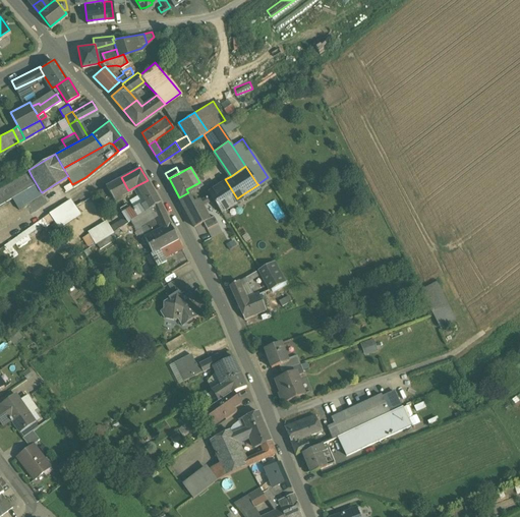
[(29,170),(0,185),(0,197),(15,189),(14,187),(32,176),(29,170)]
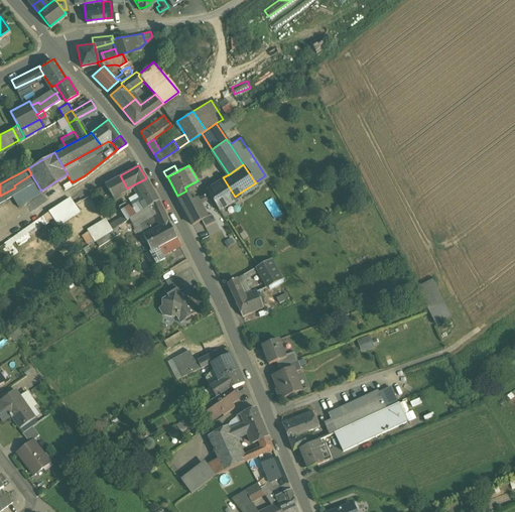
[(31,174),(14,185),(15,187),(23,201),(40,189),(31,174)]
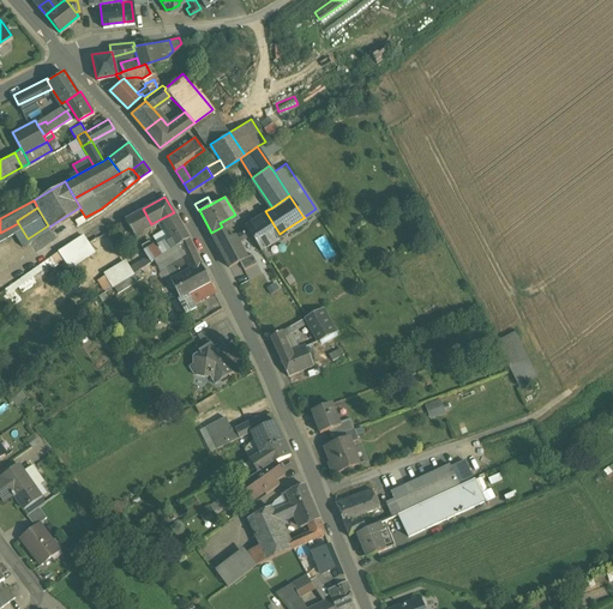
[(143,209),(125,217),(134,233),(142,229),(151,224),(143,209)]
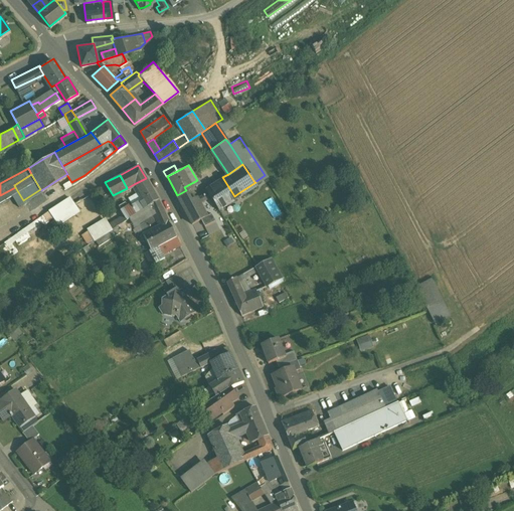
[(222,177),(206,188),(206,189),(209,195),(218,207),(234,196),(222,177)]
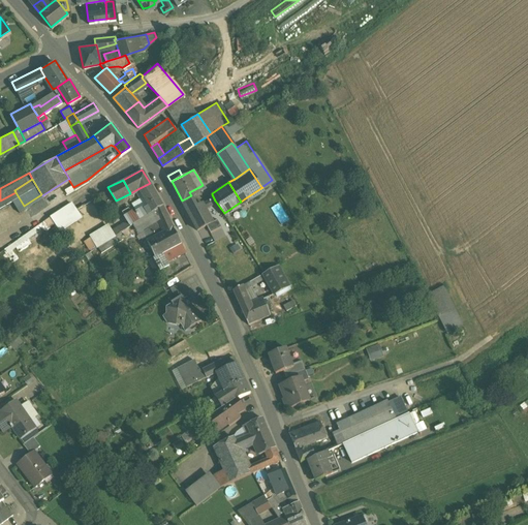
[(161,204),(150,183),(137,189),(145,203),(131,213),(135,220),(161,204)]
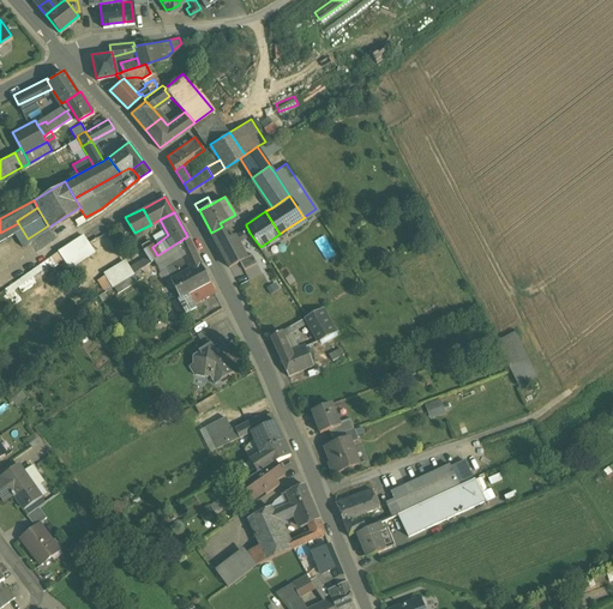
[(222,227),(211,233),(228,264),(239,259),(245,255),(236,240),(234,234),(227,237),(222,227)]
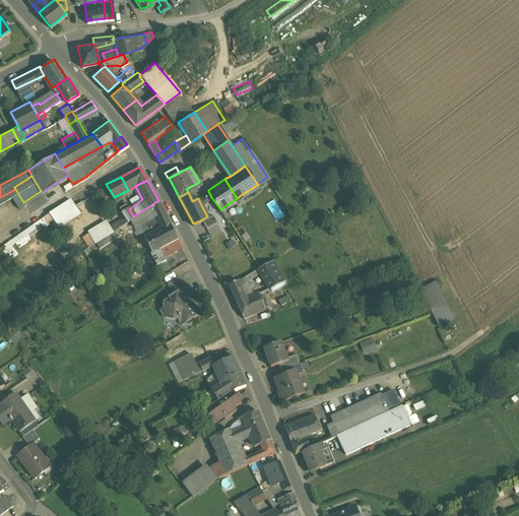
[(209,192),(198,198),(200,203),(211,197),(209,192)]
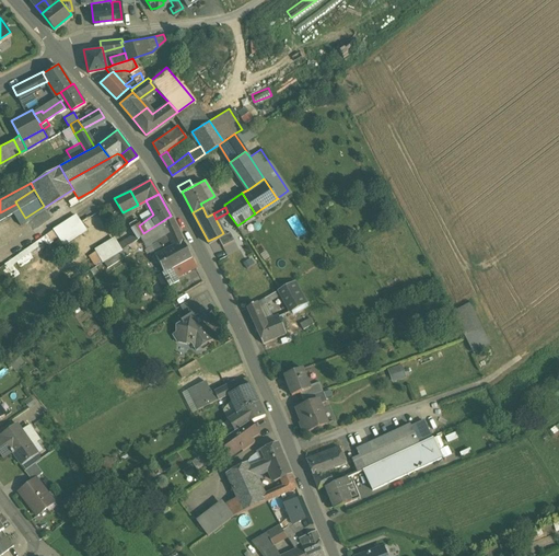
[(71,213),(53,227),(63,243),(82,230),(71,213)]
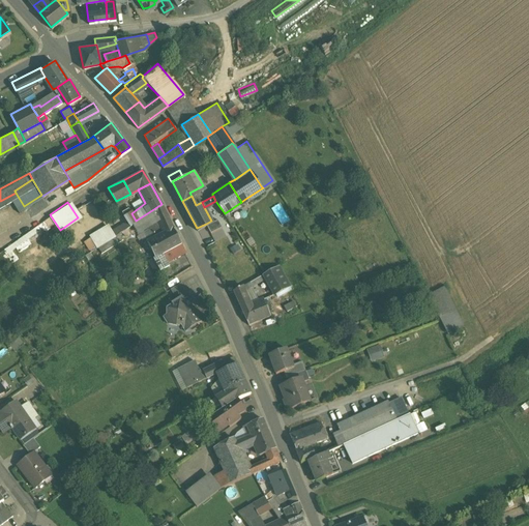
[(163,205),(146,214),(150,221),(157,216),(164,229),(172,225),(163,205)]
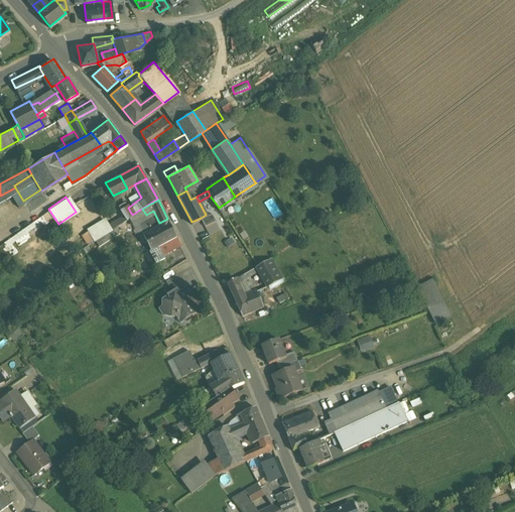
[(124,201),(118,205),(126,218),(132,215),(128,208),(124,201)]
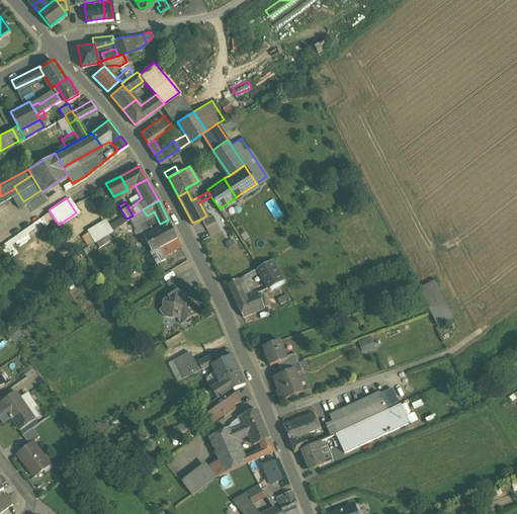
[(143,209),(134,216),(137,220),(137,221),(147,216),(143,209)]
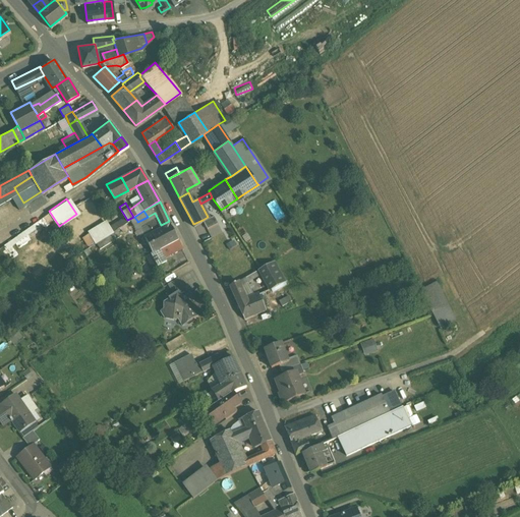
[(208,217),(203,220),(207,227),(218,221),(214,214),(208,217)]
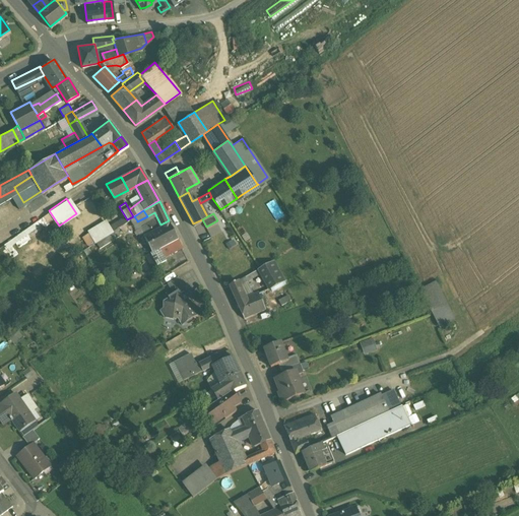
[(12,244),(44,221),(40,216),(8,238),(12,244)]
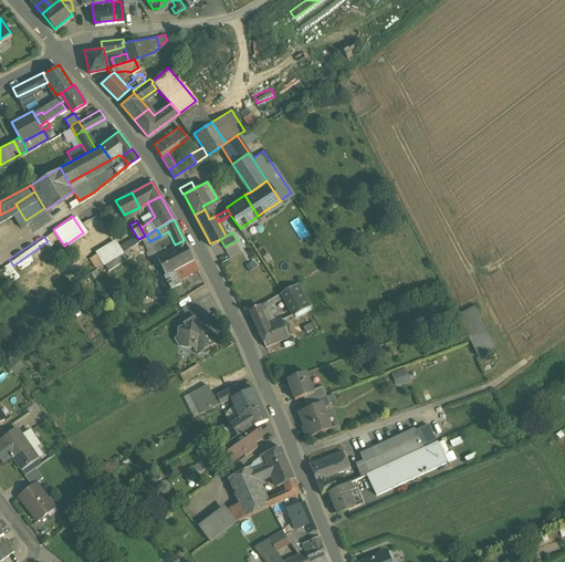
[(114,238),(94,250),(95,251),(102,261),(102,262),(104,261),(116,253),(122,250),(114,238)]
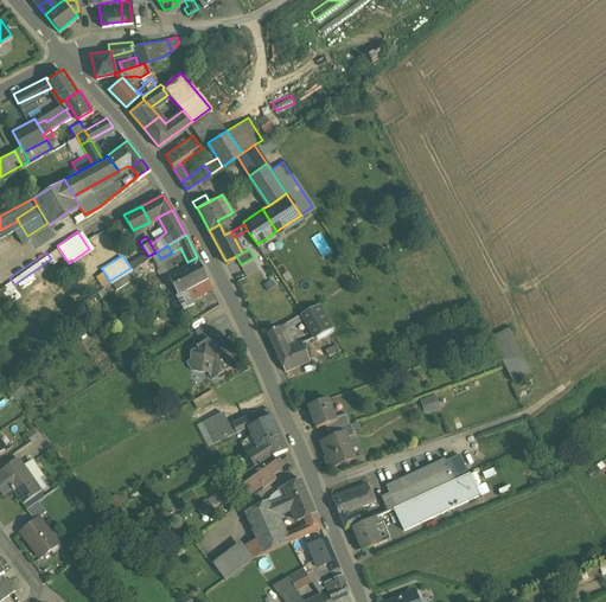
[(206,277),(198,260),(178,270),(186,287),(193,283),(206,277)]
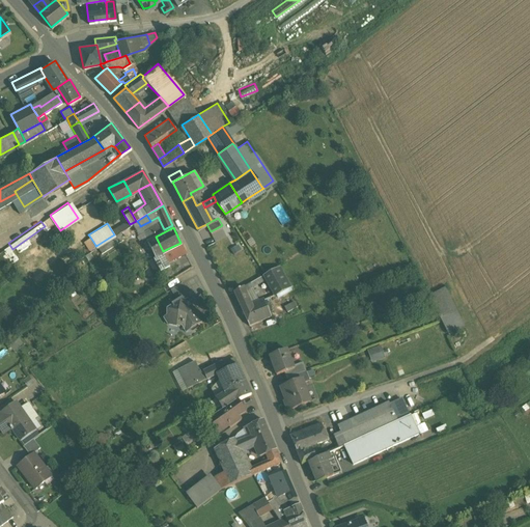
[(89,236),(83,240),(89,249),(95,245),(89,236)]
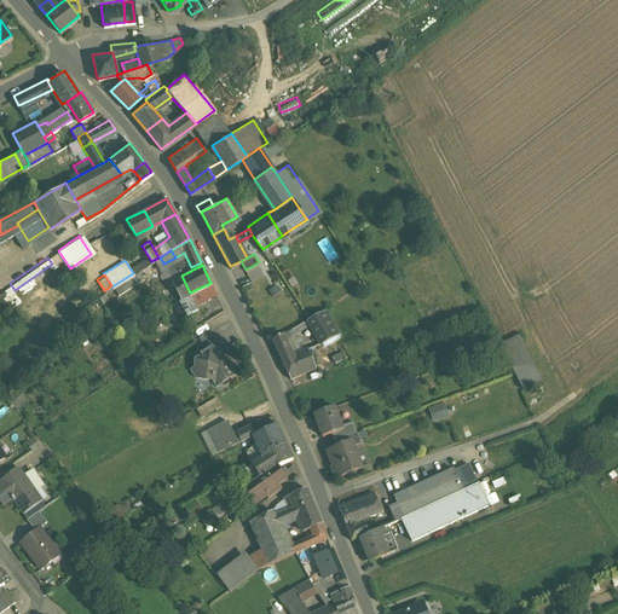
[(182,276),(171,281),(180,297),(189,294),(190,293),(182,276)]
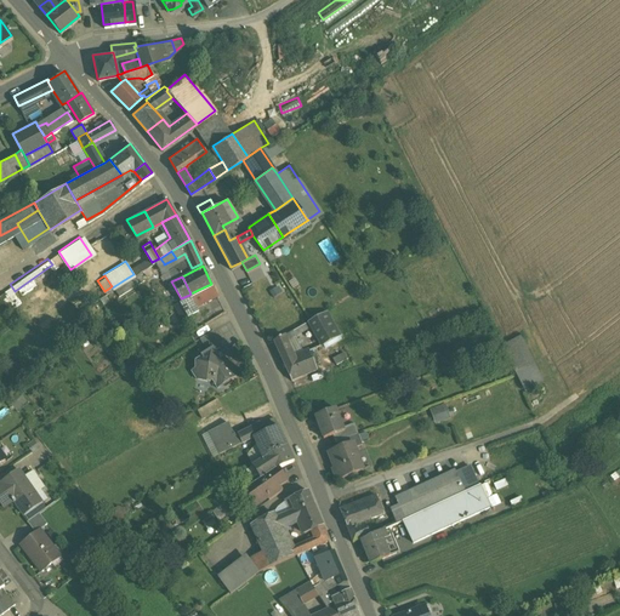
[(128,278),(114,286),(118,294),(132,285),(128,278)]
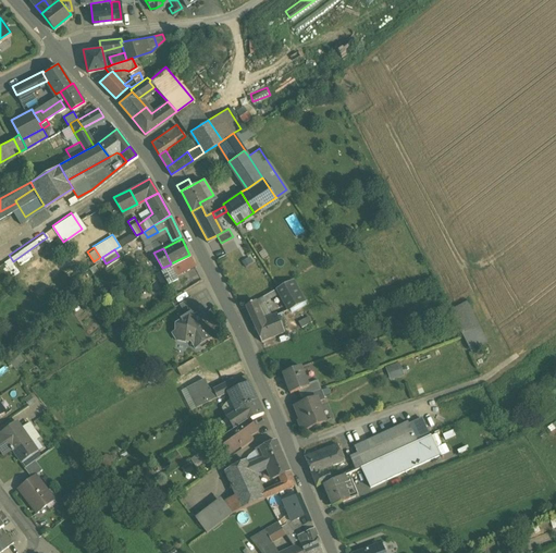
[(189,255),(177,260),(181,269),(182,270),(194,263),(189,255)]
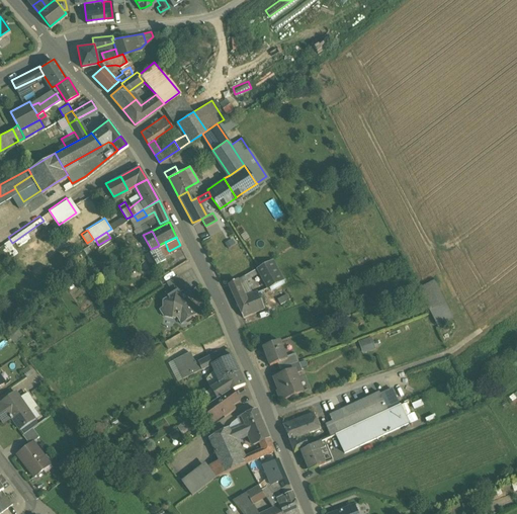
[(59,240),(48,247),(53,255),(64,247),(59,240)]
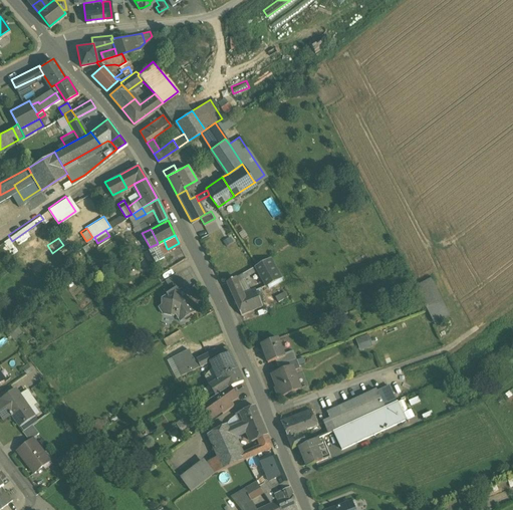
[(158,243),(157,244),(161,251),(167,248),(164,240),(158,243)]
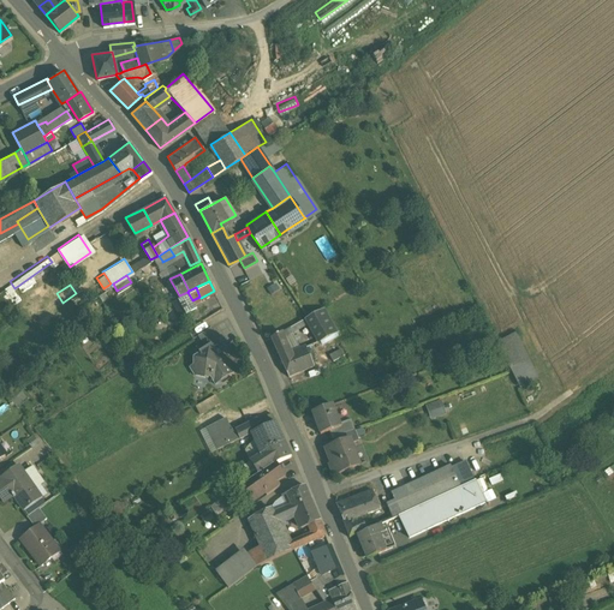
[(179,295),(171,299),(180,315),(196,305),(192,300),(188,292),(179,295)]
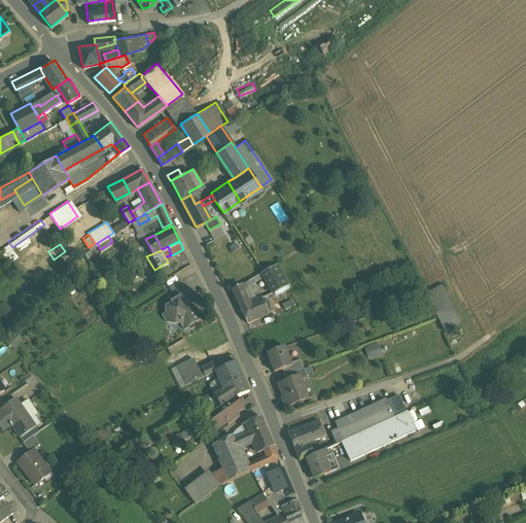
[(276,263),(261,271),(273,290),(287,283),(276,263)]
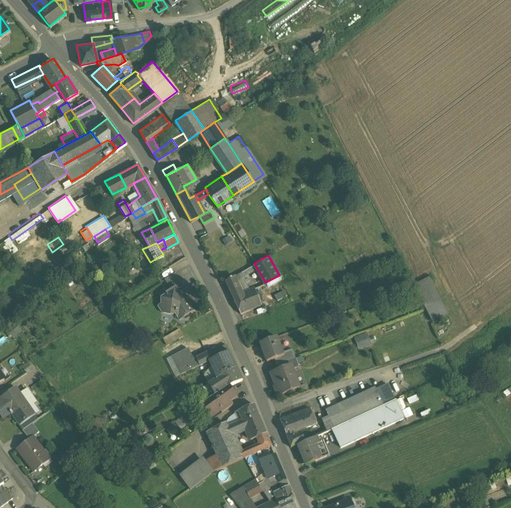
[(176,270),(164,277),(170,287),(174,284),(178,290),(181,288),(185,285),(176,270)]
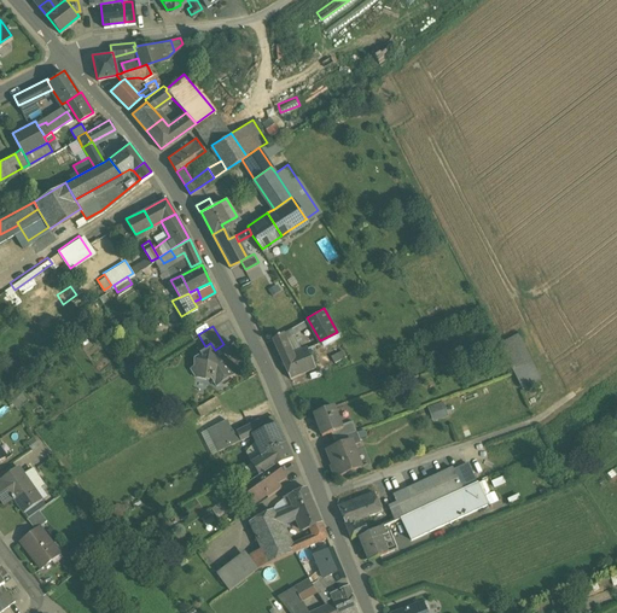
[(301,348),(290,327),(283,331),(287,342),(285,343),(289,352),(301,348)]
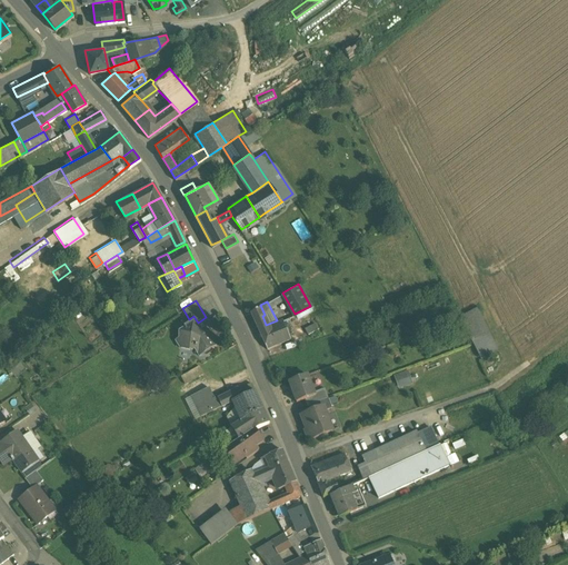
[(260,305),(250,310),(253,319),(261,316),(262,316),(265,315),(260,305)]
